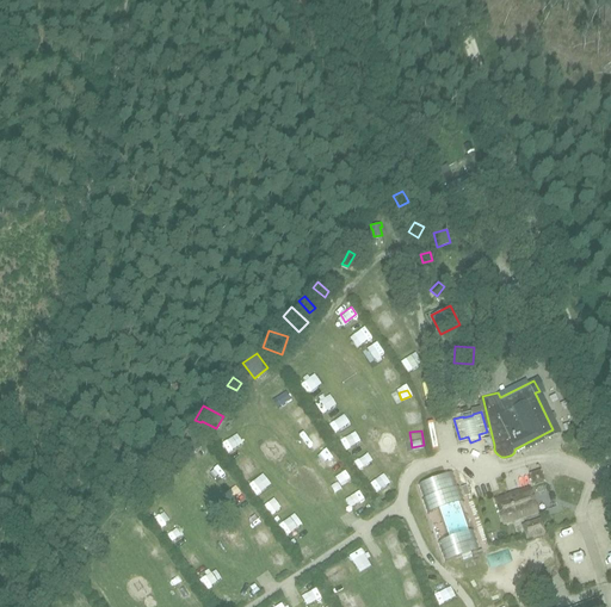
[(195,433),(186,439),(192,448),(201,443),(195,433)]
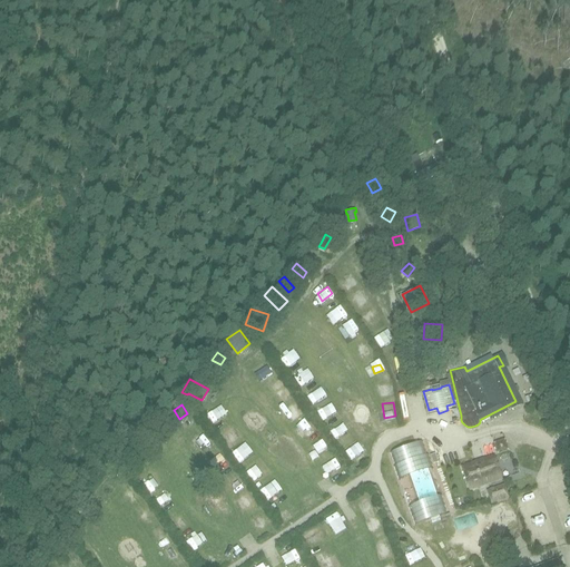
[(328,431),(335,440),(345,433),(338,423),(328,431)]
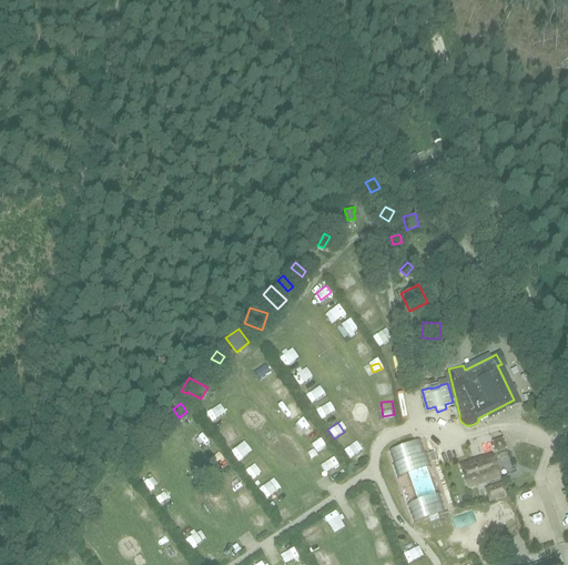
[(152,427),(148,434),(159,443),(164,435),(152,427)]
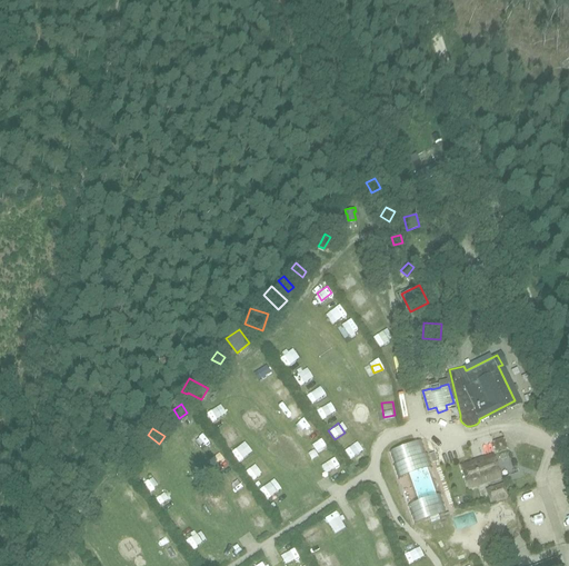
[(491,439),(497,452),(509,447),(505,435),(491,439)]
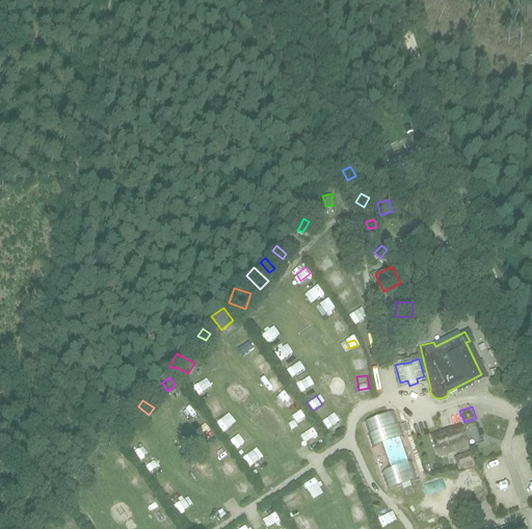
[(134,417),(127,425),(131,429),(138,420),(134,417)]
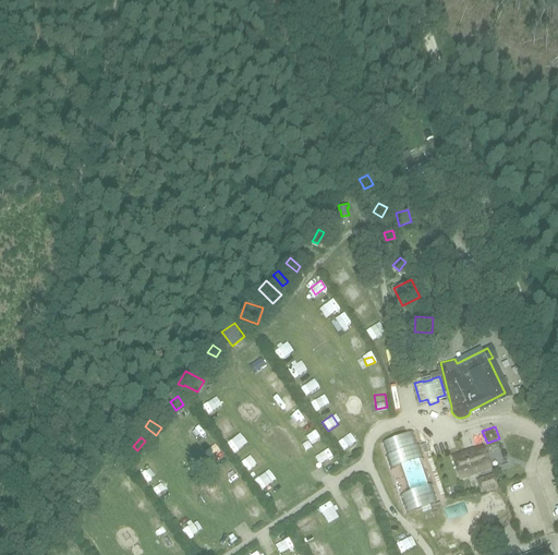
[(492,466),(484,443),(451,454),(460,477),(492,466)]
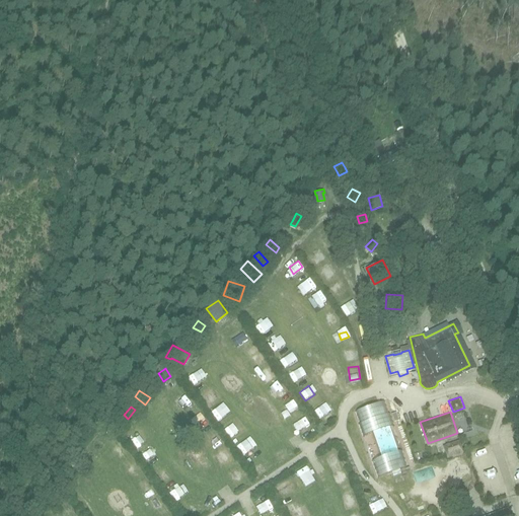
[(463,449),(460,441),(458,438),(442,443),(447,457),(464,451),(463,449)]
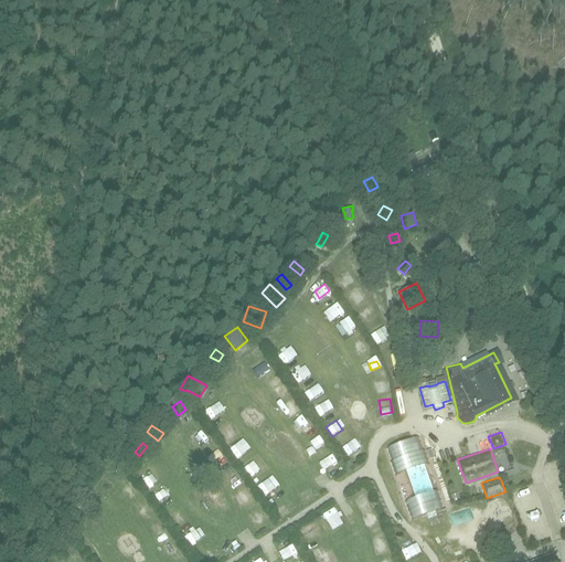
[(360,508),(364,518),(375,513),(372,504),(360,508)]
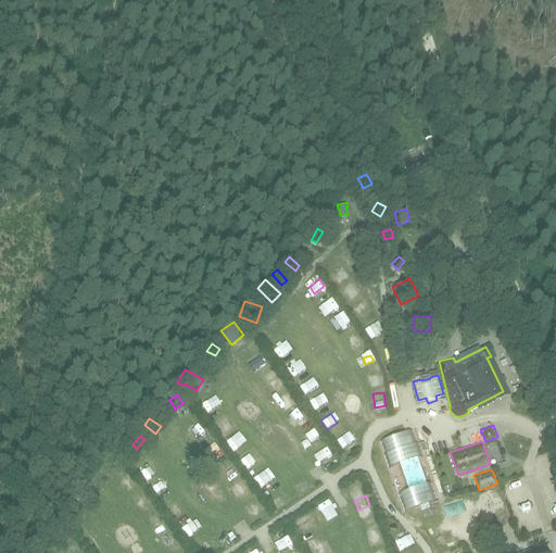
[(324,497),(313,501),(317,512),(328,507),(324,497)]
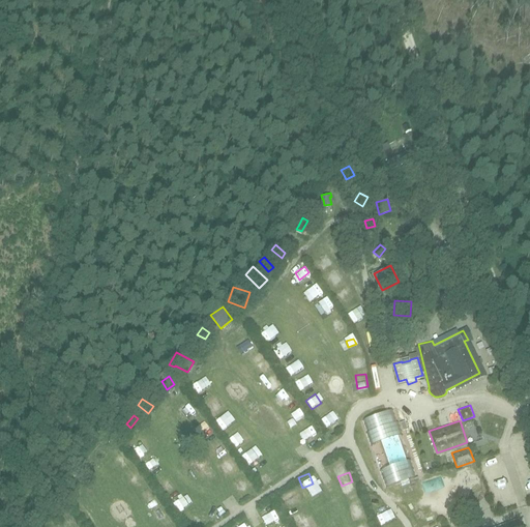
[(298,493),(292,482),(278,491),(286,501),(298,493)]
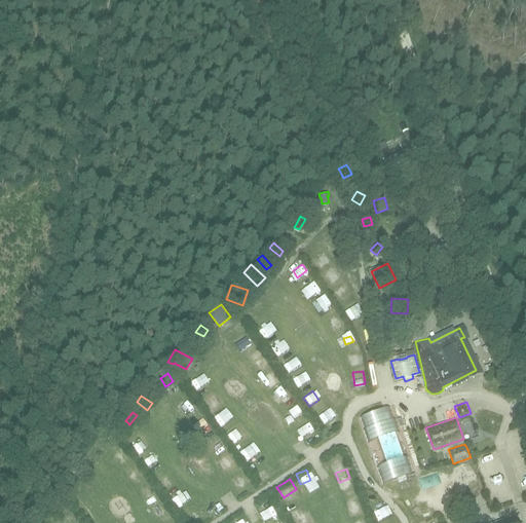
[(138,485),(141,493),(150,489),(147,482),(138,485)]
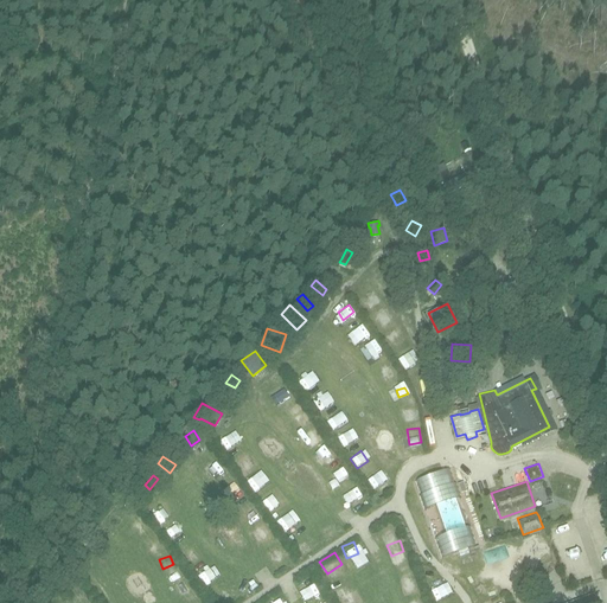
[(396,569),(402,582),(413,577),(408,564),(396,569)]
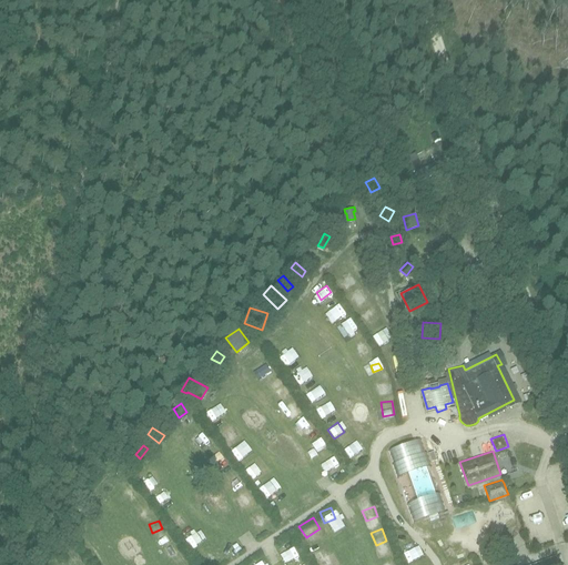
[(232,551),(240,545),(233,536),(225,542),(232,551)]
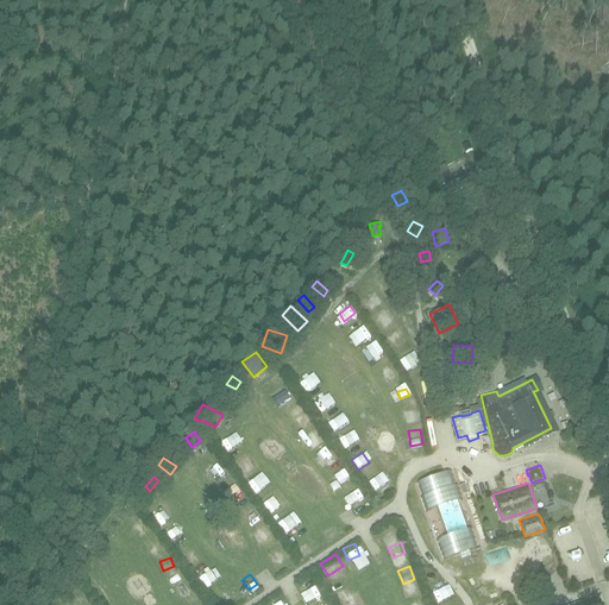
[(301,592),(314,587),(309,575),(296,580),(301,592)]
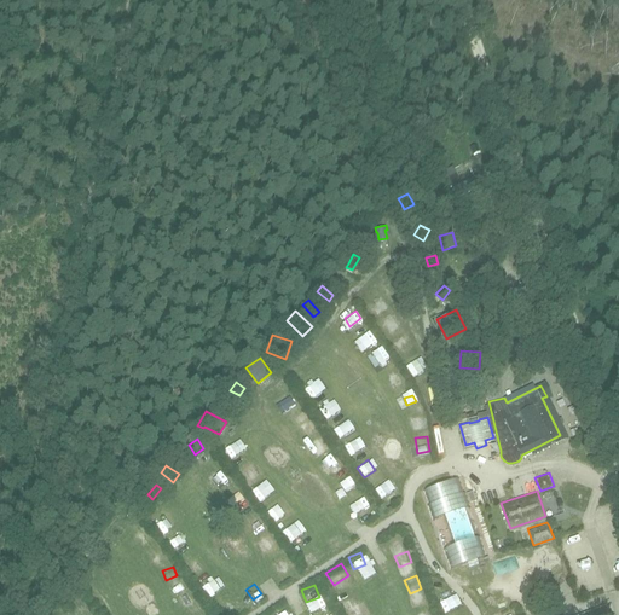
[(183,603),(194,597),(187,587),(177,593),(183,603)]
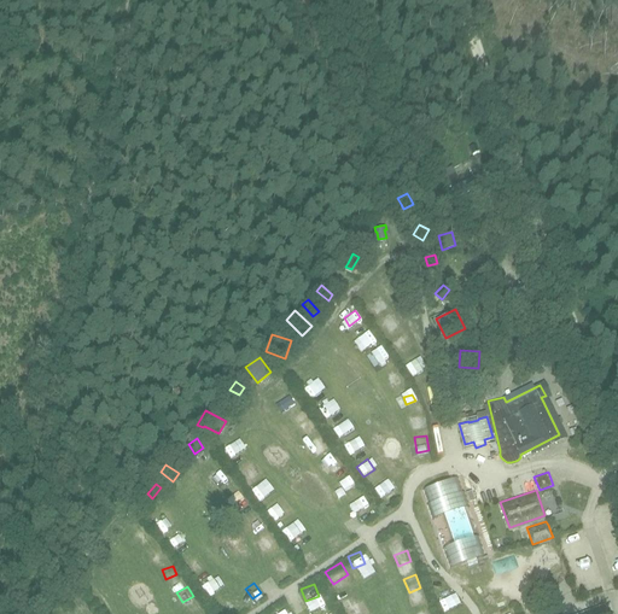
[(437,603),(444,601),(441,590),(433,592),(437,603)]
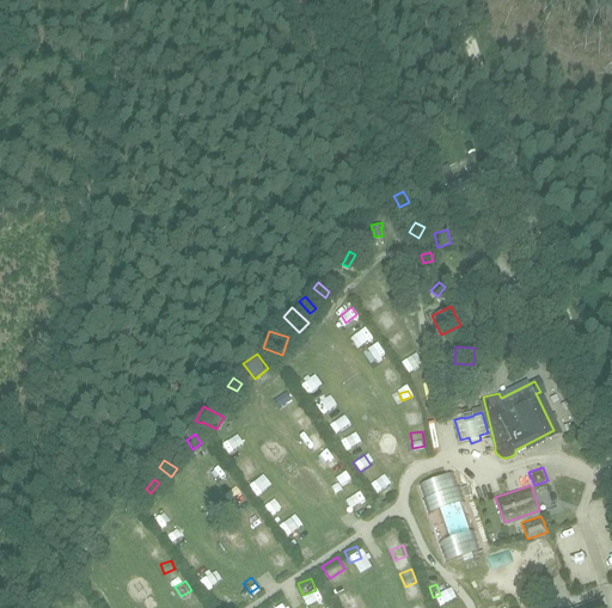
[(224,585),(216,603),(226,607),(233,589),(224,585)]
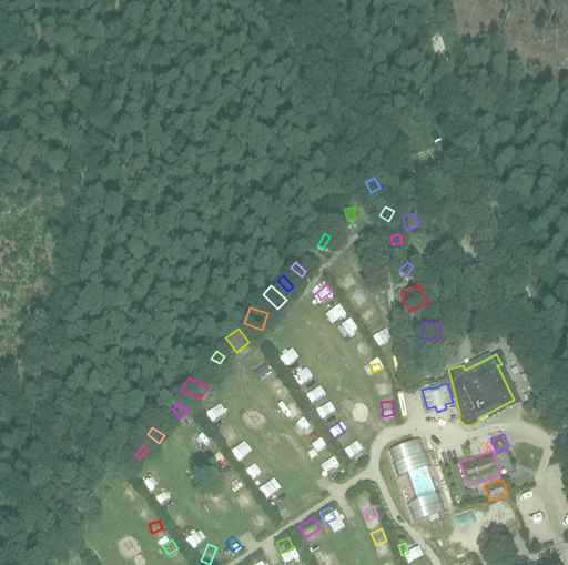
[(315,564),(325,558),(320,548),(310,553),(315,564)]
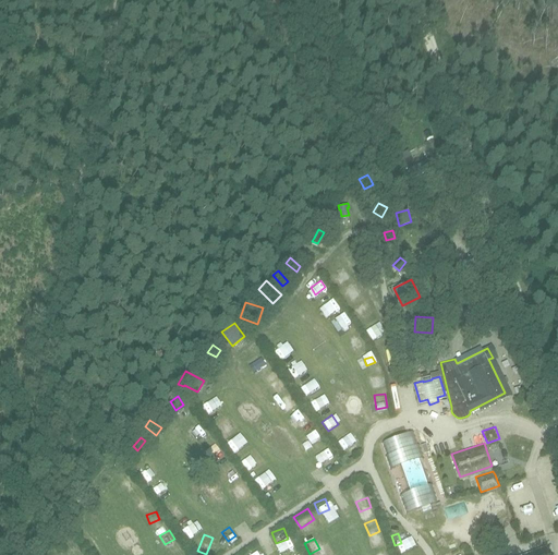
[(373,547),(375,554),(384,554),(388,553),(384,542),(373,547)]
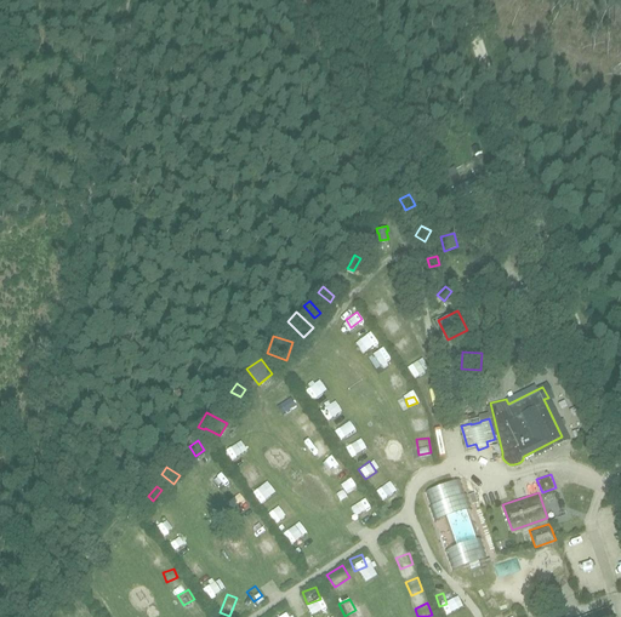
[(611,616),(608,605),(573,616),(611,616)]
